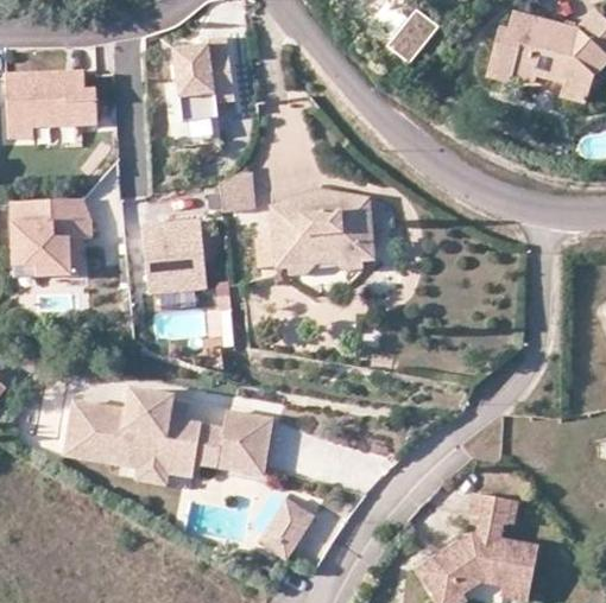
[(437,26),(414,11),(387,50),(410,65),(437,26)]
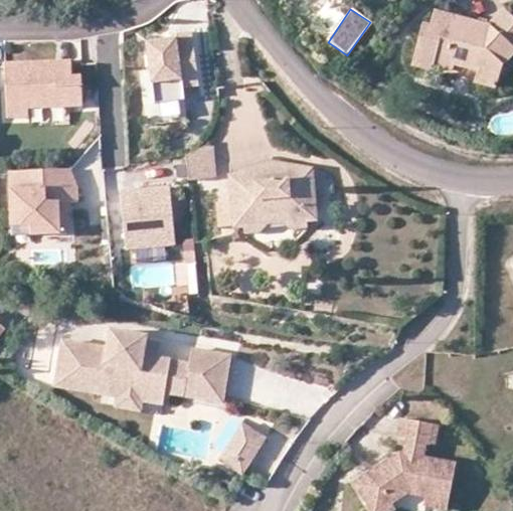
[(480,67),(500,72),(512,57),(512,17),(504,9),(490,24),(436,9),(431,24),(424,22),(414,65),(432,69),(435,65),(454,70),(456,66),(478,72),(480,67)]
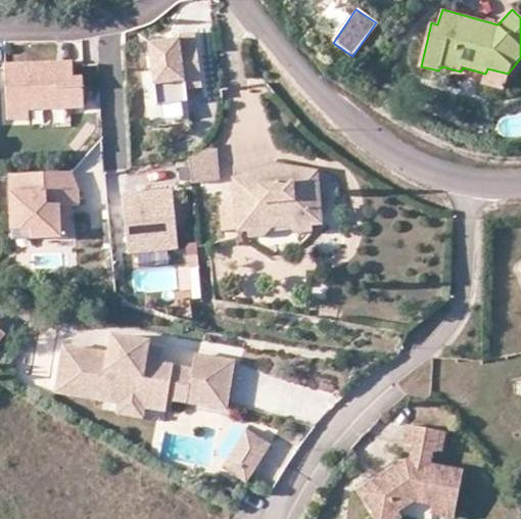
[(202,84),(195,30),(178,32),(179,36),(148,40),(155,102),(187,98),(185,86),(202,84)]
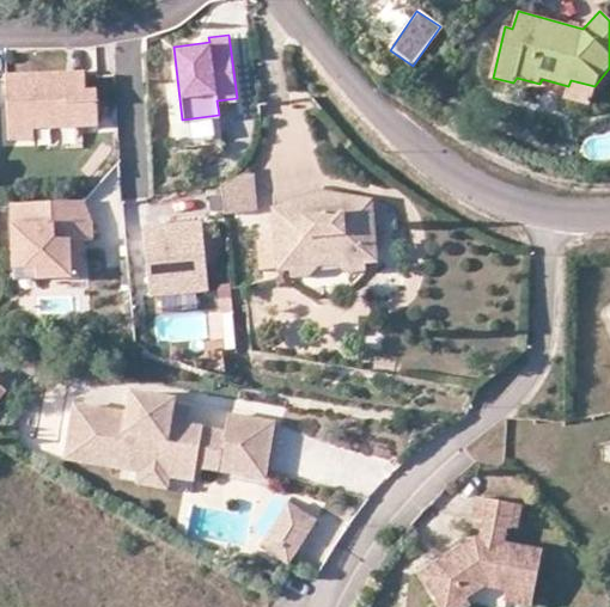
[(85,69),(5,73),(7,139),(34,138),(34,127),(98,124),(96,87),(85,87),(85,69)]
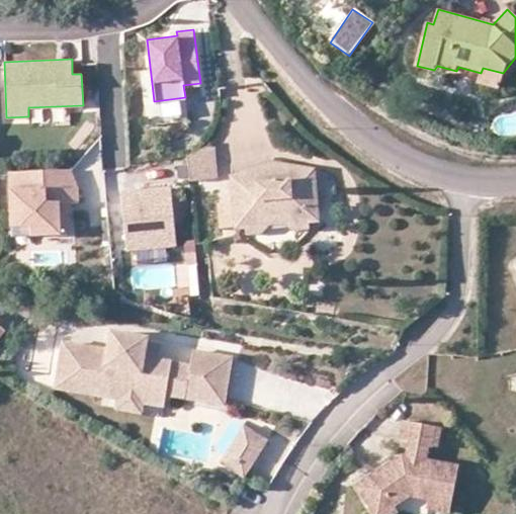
[(499,89),(503,73),(483,68),(481,73),(478,83),(499,89)]
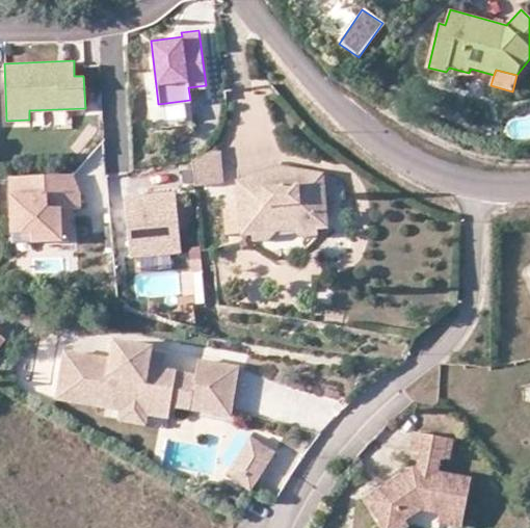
[(196,181),(224,179),(222,147),(214,147),(194,155),(196,181)]
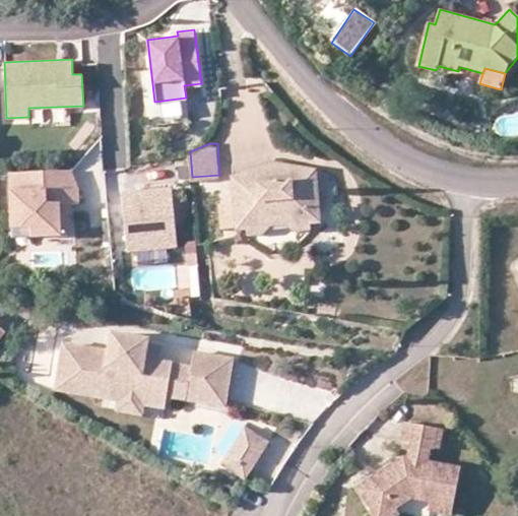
[(259,163),(259,167),(302,165),(303,163),(273,156),(259,163)]
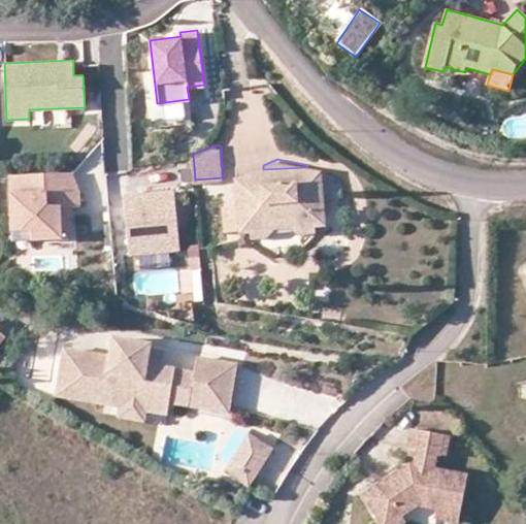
[(239,174),(240,177),(264,175),(263,169),(263,165),(239,174)]
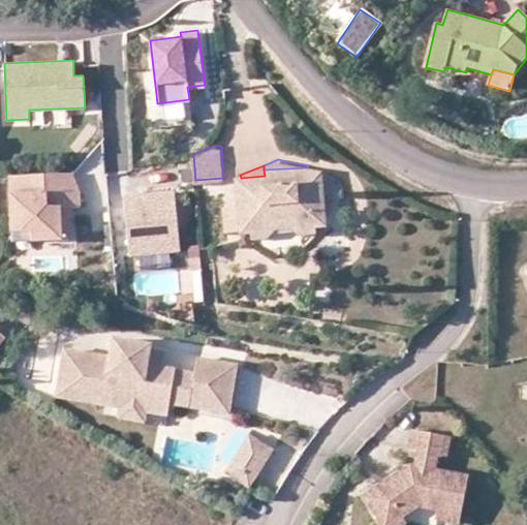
[(307,167),(264,170),(265,176),(241,178),(242,204),(244,229),(253,228),(269,227),(269,219),(299,217),(299,225),(316,223),(326,223),(322,170),(311,171),(310,165),(308,165),(307,167)]
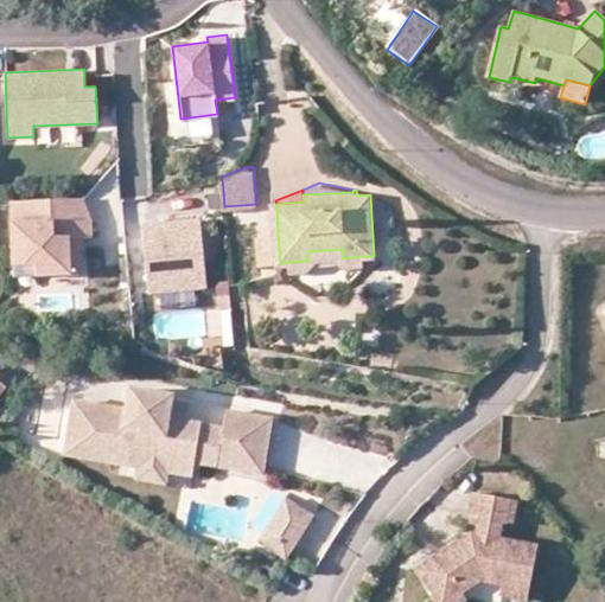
[(76,237),(90,236),(90,219),(81,197),(10,200),(12,266),(34,264),(36,275),(77,274),(76,237)]
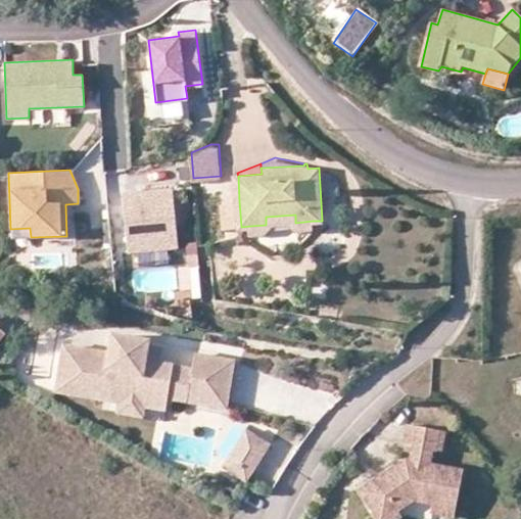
[(131,226),(125,232),(127,248),(182,243),(177,186),(122,191),(124,221),(130,220),(131,226)]
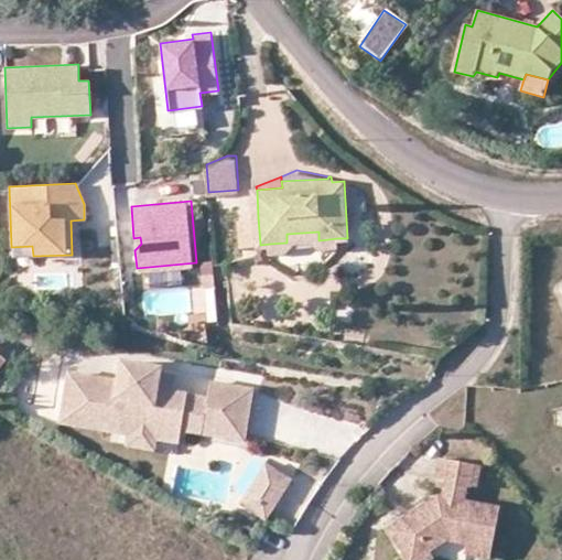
[(242,246),(260,245),(258,217),(241,218),(242,246)]
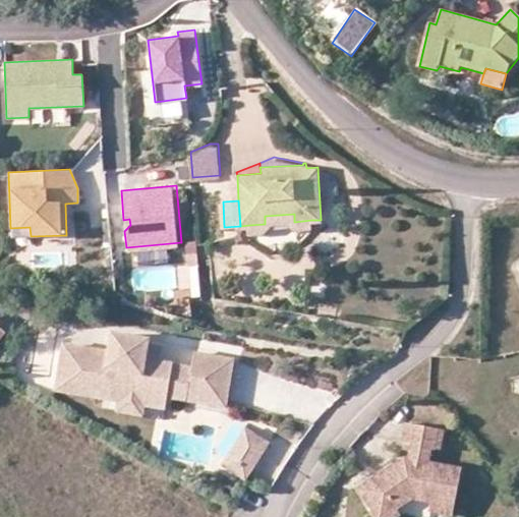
[(265,224),(249,225),(249,232),(267,231),(273,224),(289,223),(296,229),(311,228),(311,220),(294,222),(294,214),(265,216),(265,224)]
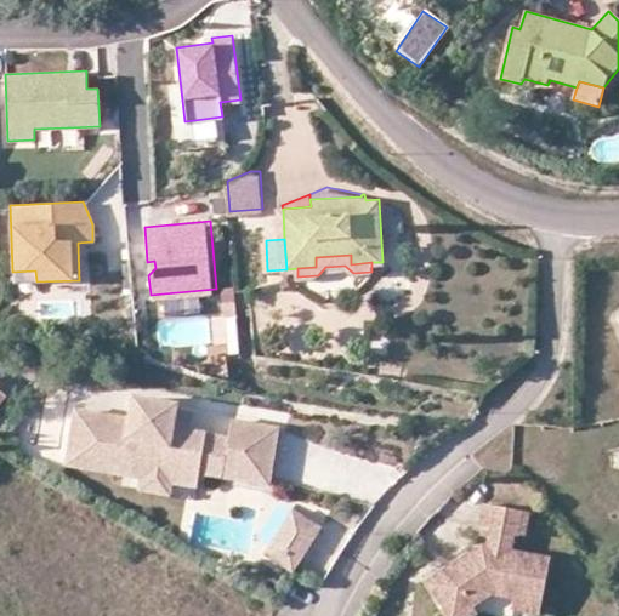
[(222,313),(236,312),(234,297),(221,298),(222,313)]
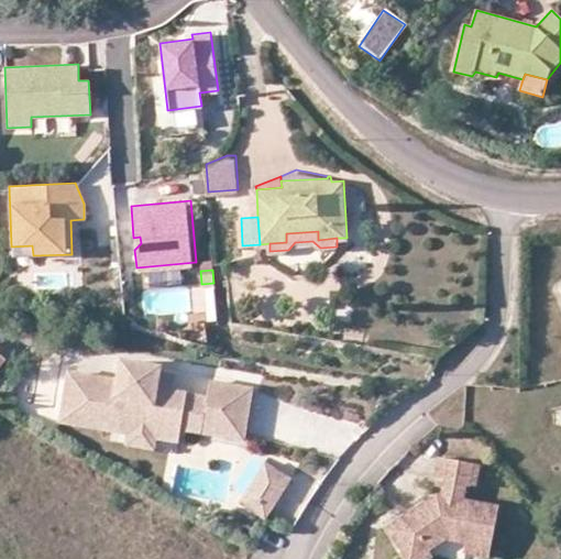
[(198,428),(241,436),(249,384),(208,377),(205,394),(169,387),(156,376),(157,370),(158,363),(119,357),(116,376),(68,369),(61,409),(130,422),(128,429),(154,434),(155,422),(179,426),(180,418),(200,420),(198,428)]
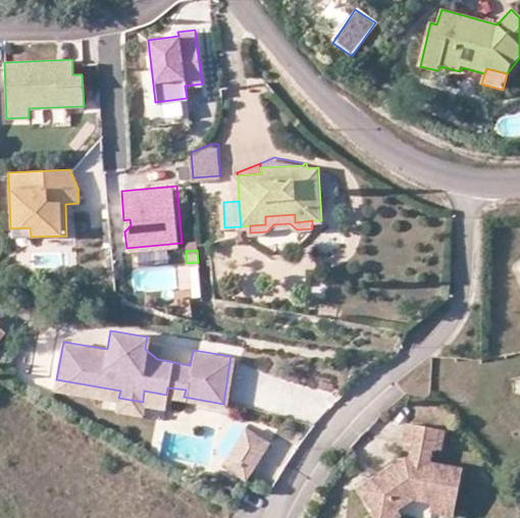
[(160,345),(146,343),(145,349),(157,359),(160,345)]
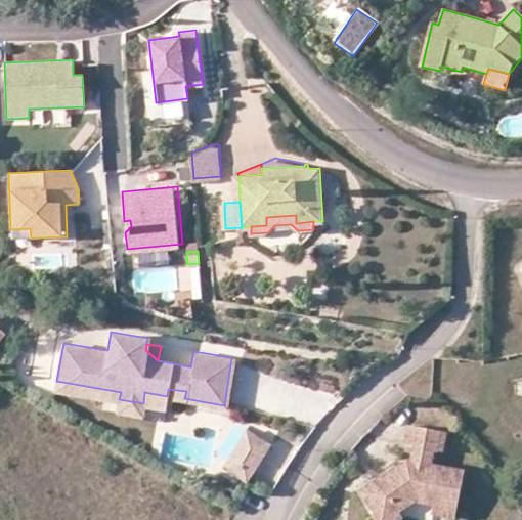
[(121,392),(56,381),(55,389),(101,396),(119,399),(121,392)]
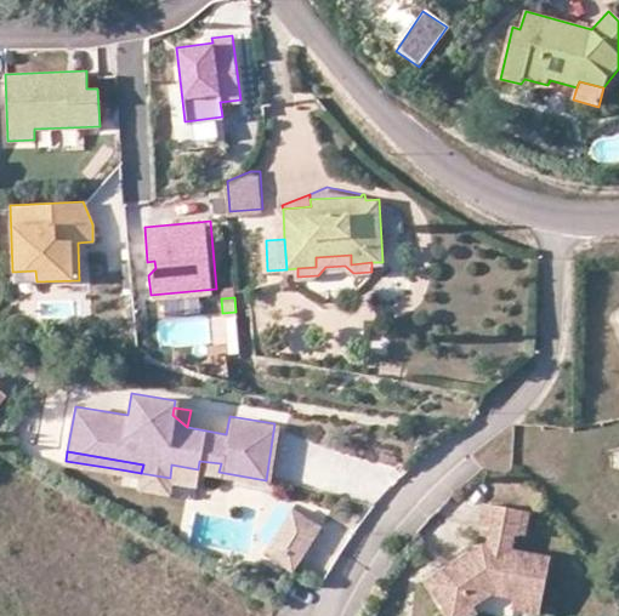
[(199,461),(198,469),(219,472),(221,463),(199,461)]
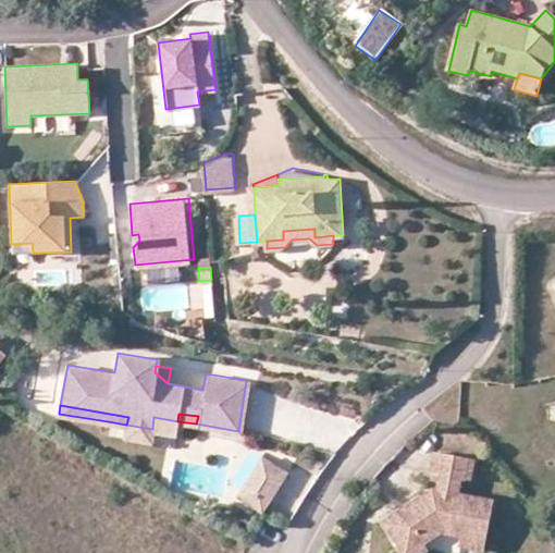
[(177,421),(153,417),(152,429),(175,432),(177,421)]
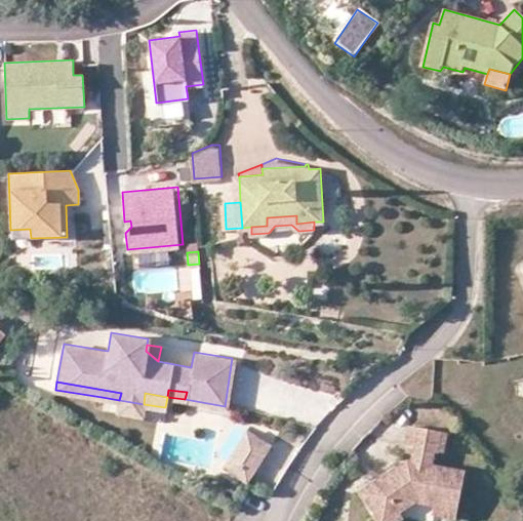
[(144,404),(119,400),(117,410),(142,414),(144,404)]
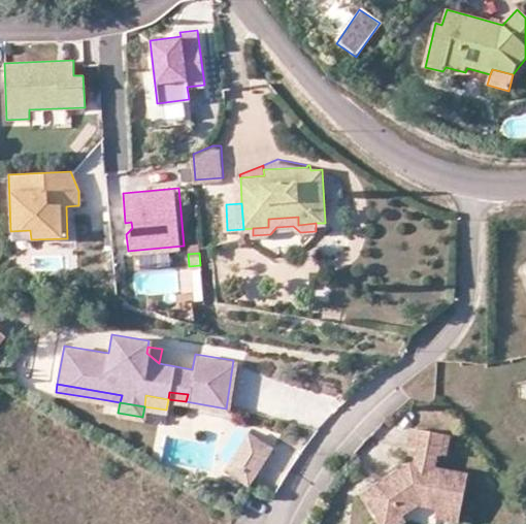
[(447,433),(409,424),(404,444),(414,446),(421,448),(418,462),(411,460),(406,459),(360,492),(382,523),(398,513),(415,501),(433,505),(435,499),(456,504),(463,473),(430,465),(433,451),(441,453),(447,433)]
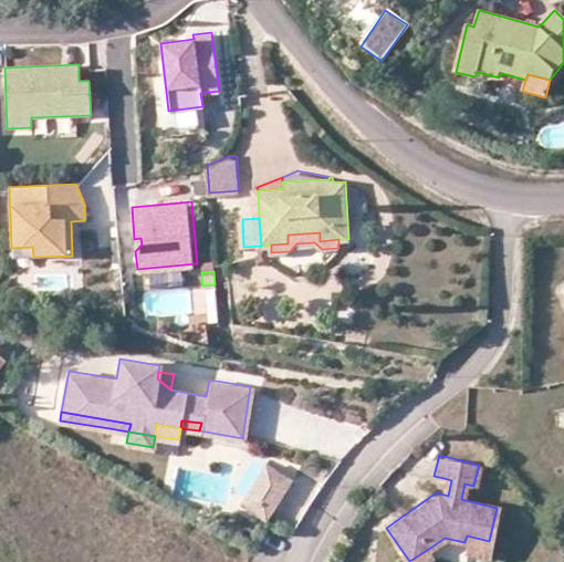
[(292,477),(267,461),(247,492),(271,509),(292,477)]
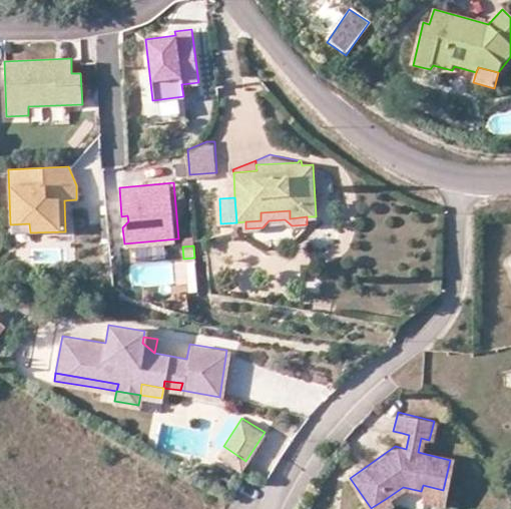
[(409,435),(402,433),(399,447),(406,449),(409,435)]
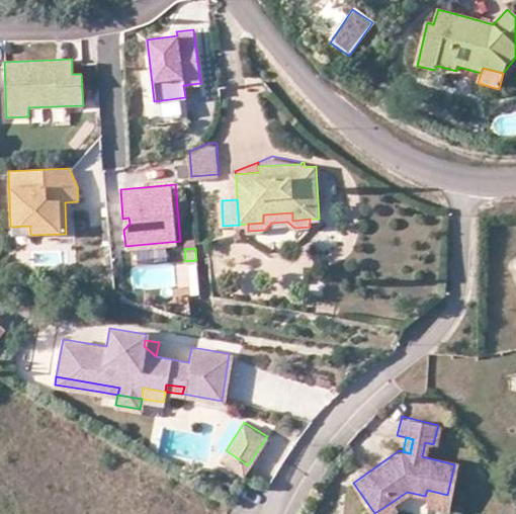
[(248,465),(226,450),(221,457),(244,473),(248,465)]
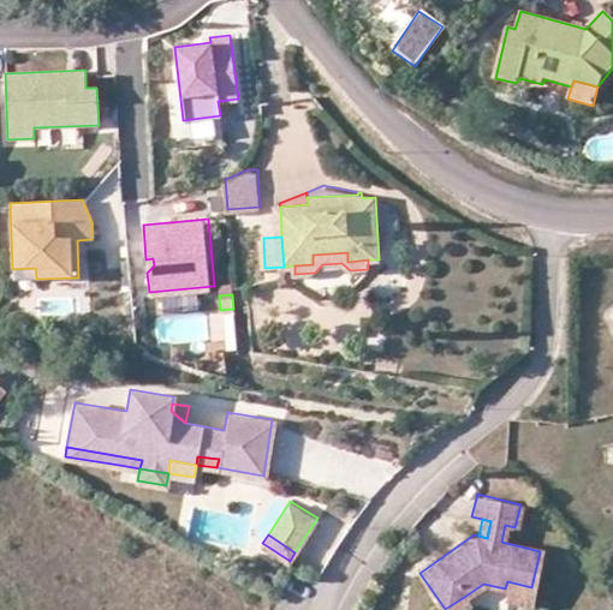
[(531,587),(507,581),(505,588),(503,599),(527,605),(531,587)]
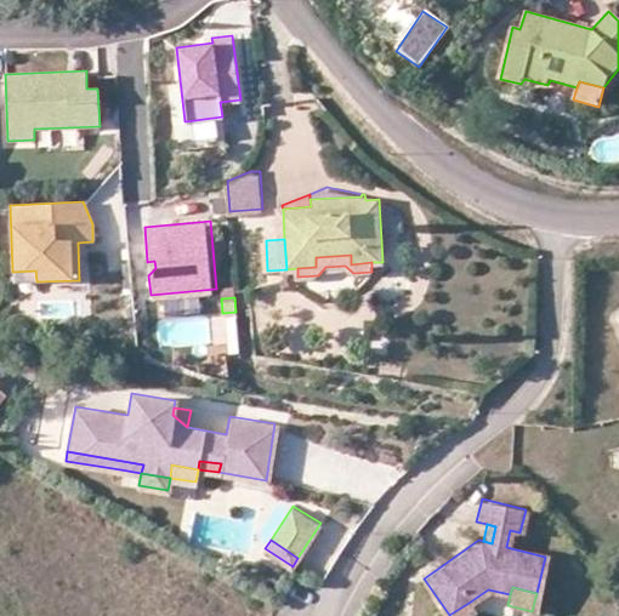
[(463,615),(473,609),(469,603),(449,615),(463,615)]
